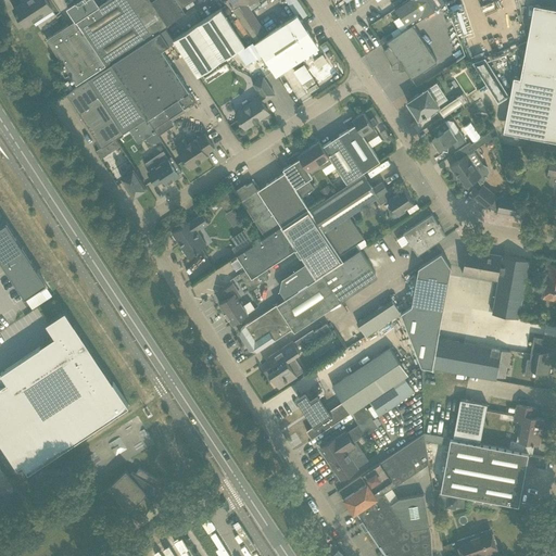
[(25,0),(13,9),(25,26),(52,9),(46,0),(25,0)]
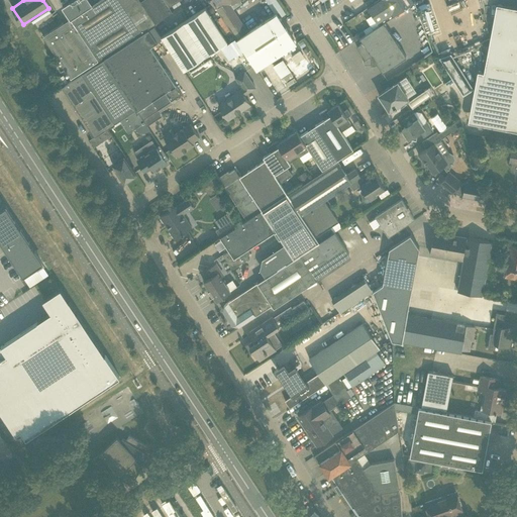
[(169,5),(165,0),(97,0),(90,5),(86,0),(75,0),(74,1),(72,0),(63,6),(70,18),(42,35),(71,79),(80,73),(148,27),(154,23),(173,11),(169,5)]
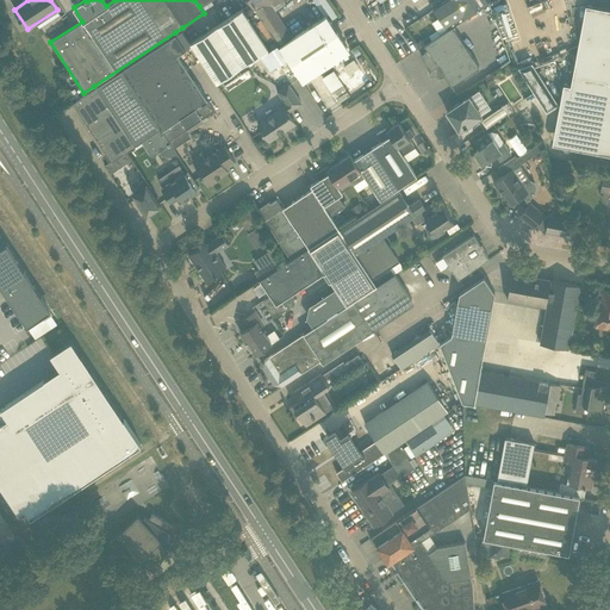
[(281,20),(269,4),(273,1),(274,4),(278,0),(248,0),(256,12),(268,29),(281,20)]
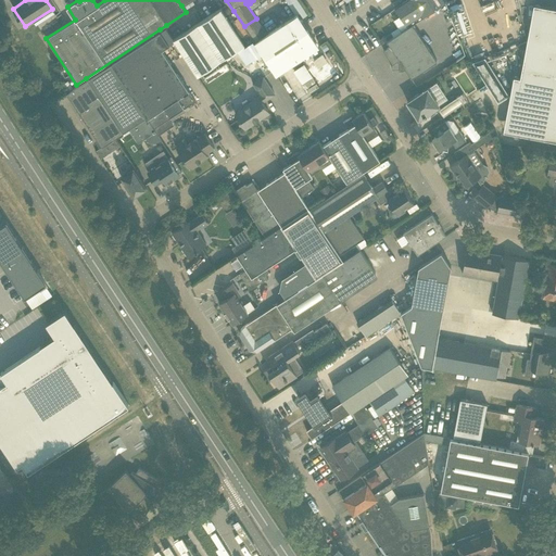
[(401,32),(413,24),(422,17),(445,2),(444,0),(406,0),(394,8),(400,16),(394,21),(401,32)]
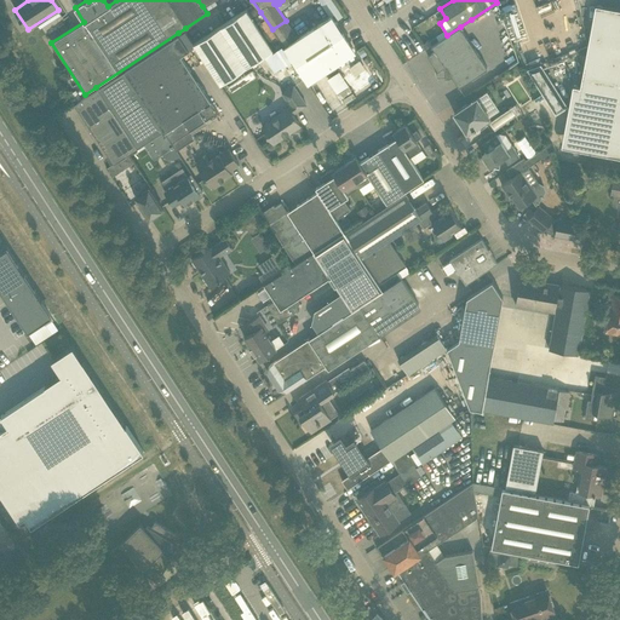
[(619,9),(596,5),(580,86),(573,85),(561,145),(619,156),(619,9)]
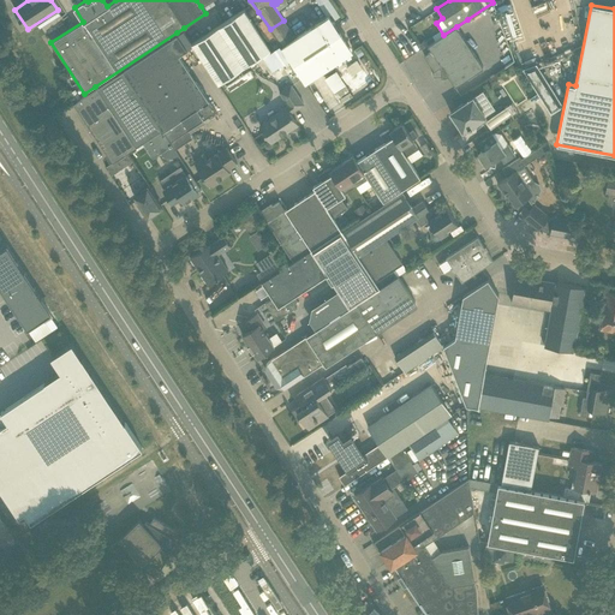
[(244,9),(191,43),(219,83),(270,48),(244,9)]
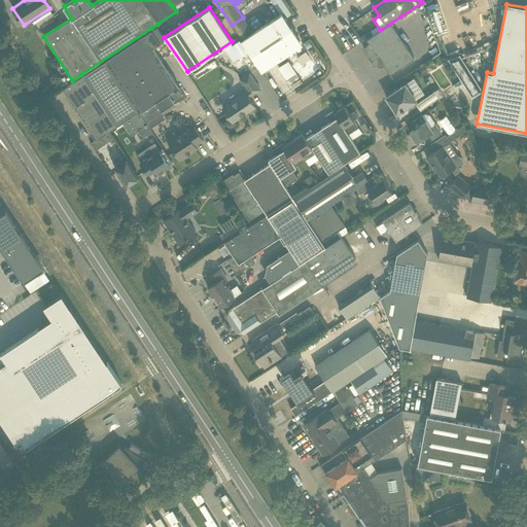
[(281,13),(252,32),(243,18),(232,25),(241,39),(261,70),(302,44),(281,13)]
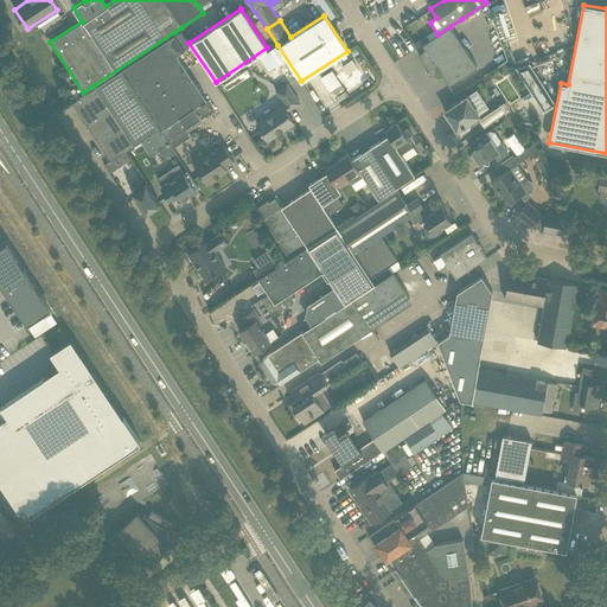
[(477,65),(451,26),(438,34),(422,45),(426,49),(417,55),(427,68),(428,69),(427,70),(427,75),(435,74),(435,76),(440,76),(442,75),(449,84),(459,78),(477,65)]
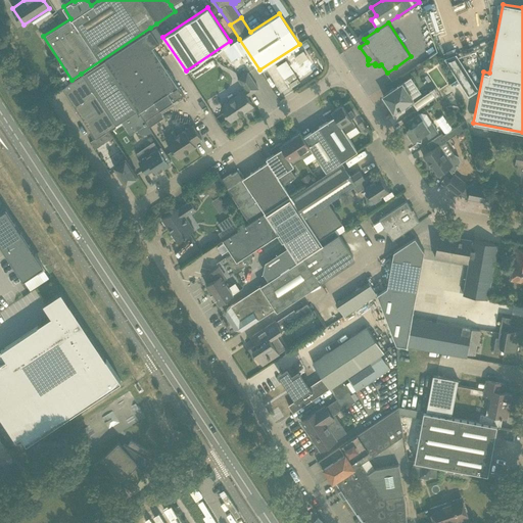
[(159,42),(151,30),(105,59),(145,121),(184,95),(152,47),(159,42)]
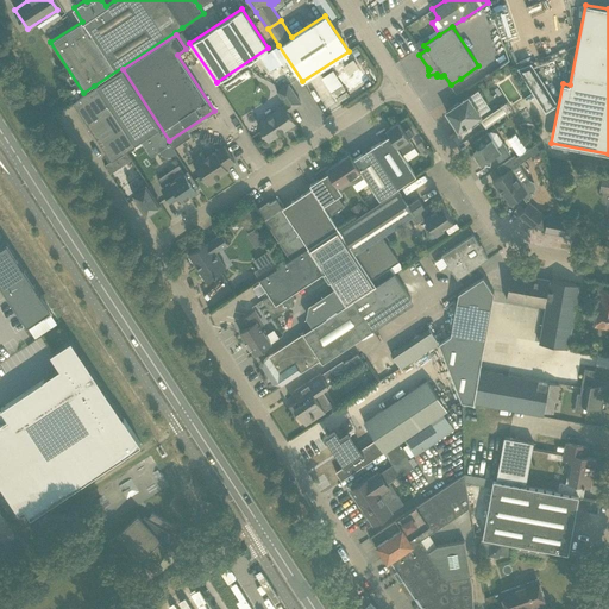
[(350,52),(333,63),(352,93),(371,81),(358,60),(356,62),(350,52)]
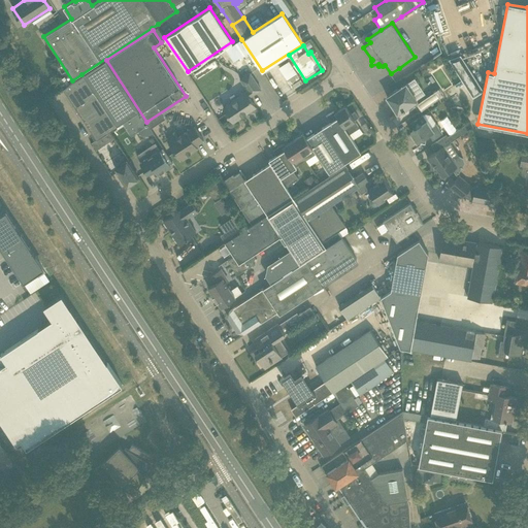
[(449,58),(455,68),(472,96),(483,90),(465,62),(460,54),(449,58)]
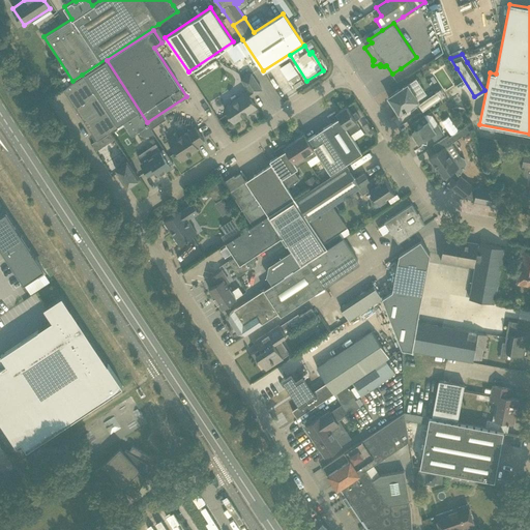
[(278,66),(286,79),(297,71),(289,59),(278,66)]
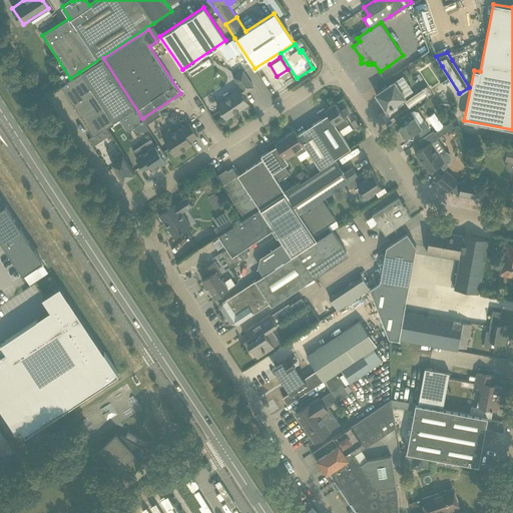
[(142,118),(103,58),(80,73),(80,74),(112,124),(120,119),(127,131),(128,130),(143,120),(142,118)]
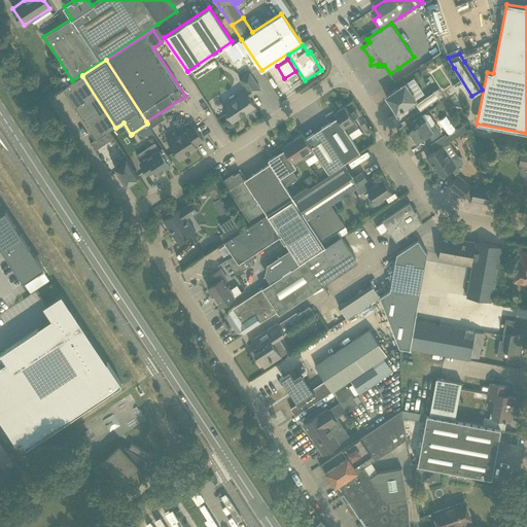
[(233,121),(255,106),(249,97),(260,89),(249,72),(240,78),(247,91),(222,107),(233,121)]
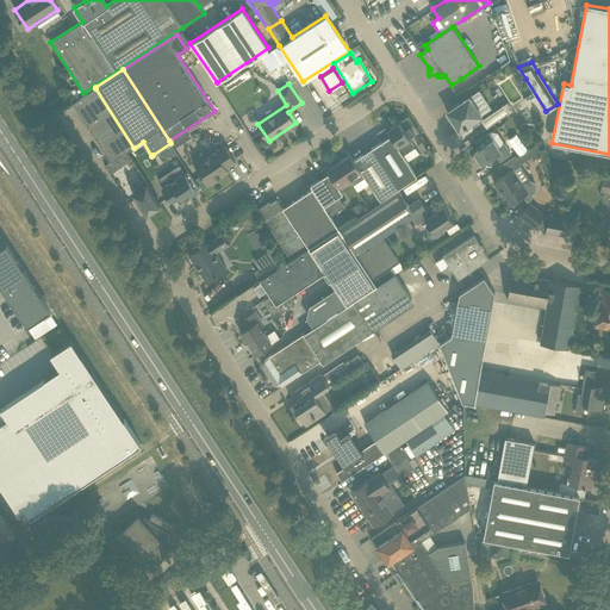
[(134,148),(95,88),(72,104),(109,162),(110,163),(126,153),(134,148)]
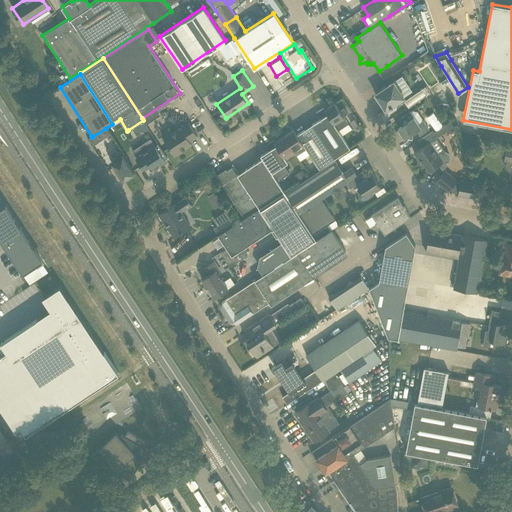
[(404,96),(394,81),(375,93),(382,103),(385,108),(390,105),(392,104),(392,103),(404,96)]
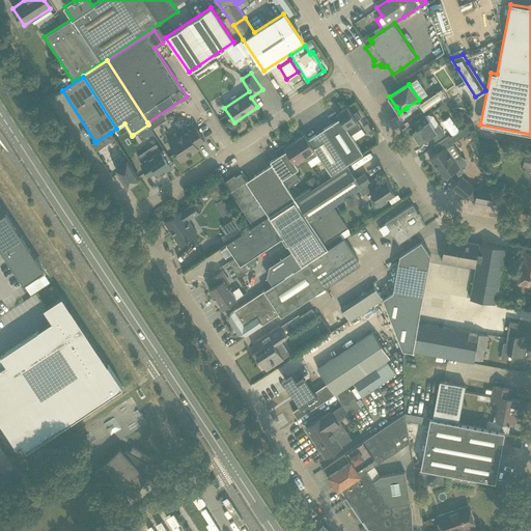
[(421,110),(444,95),(440,89),(417,104),(421,110)]
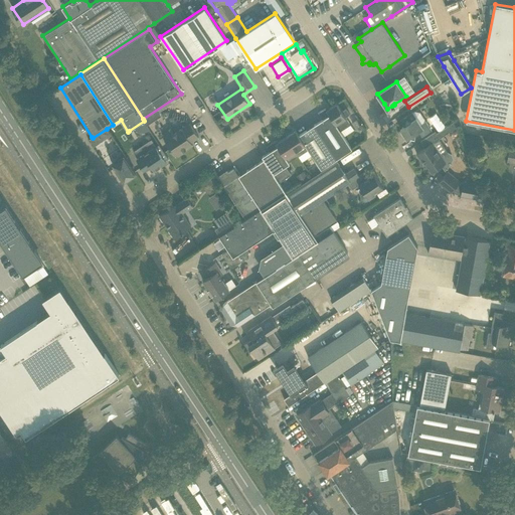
[(336,103),(327,110),(326,110),(336,124),(341,131),(350,124),(345,117),(349,114),(346,108),(341,111),(336,103)]
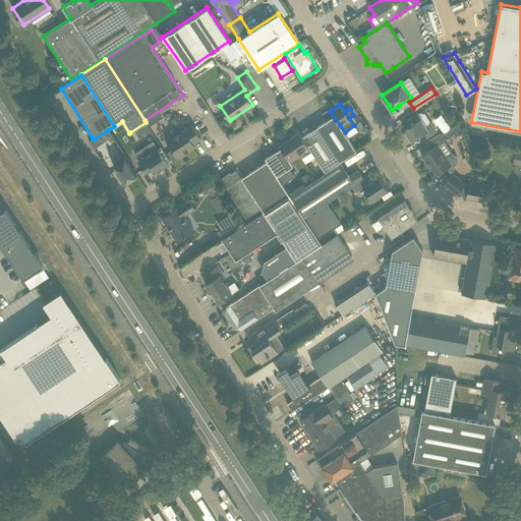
[(327,120),(319,125),(341,160),(356,150),(345,132),(340,125),(330,111),(331,111),(329,109),(322,113),(327,120)]
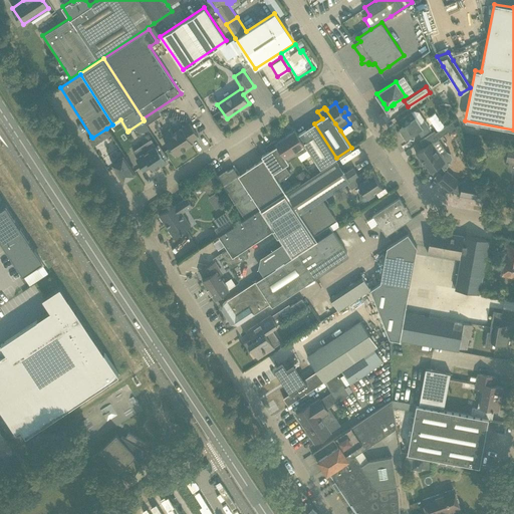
[(399,127),(405,136),(411,132),(413,134),(417,132),(419,132),(421,136),(430,130),(431,129),(425,119),(420,123),(413,112),(410,114),(401,120),(404,124),(399,127)]
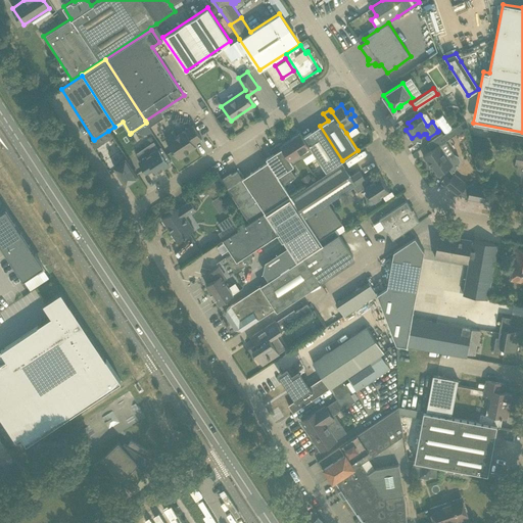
[(172,131),(163,137),(178,157),(180,156),(181,157),(186,154),(185,153),(195,146),(192,141),(199,137),(201,139),(192,125),(176,136),(172,131)]
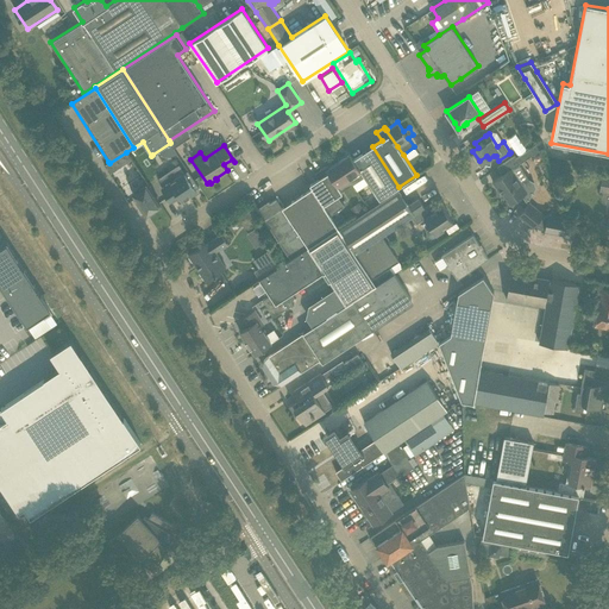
[(399,187),(372,146),(353,159),(364,177),(380,200),(395,189),(399,187)]
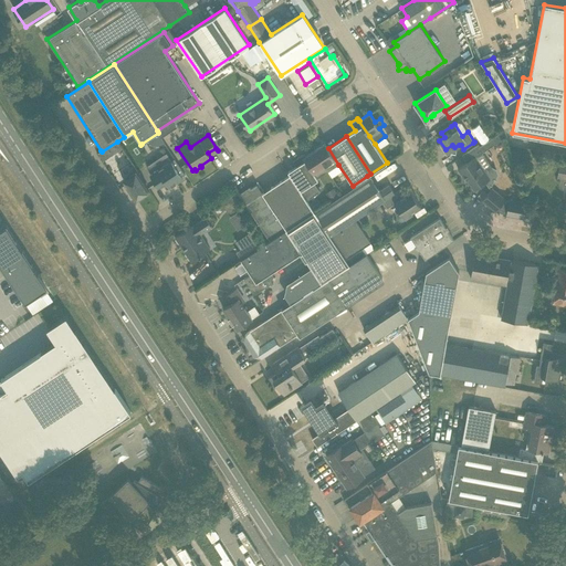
[(101,150),(98,153),(103,160),(122,148),(117,142),(102,152),(101,150)]
